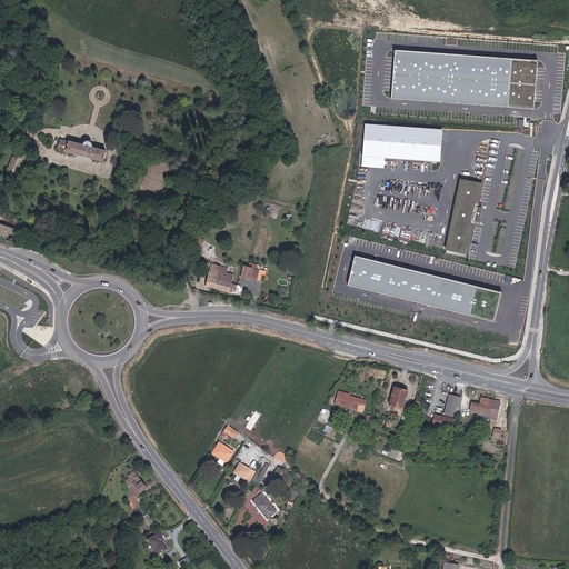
[(536,61),(393,51),(390,98),(532,108),(536,61)]
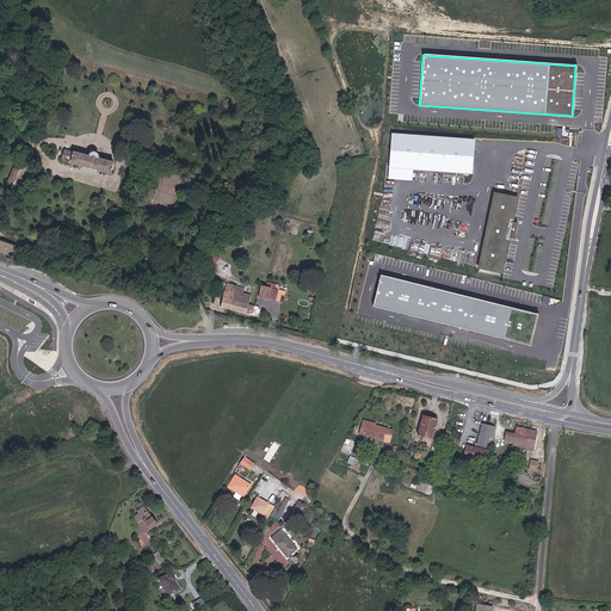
[(473,173),(475,140),(392,134),(388,179),(412,181),(413,170),(473,173)]
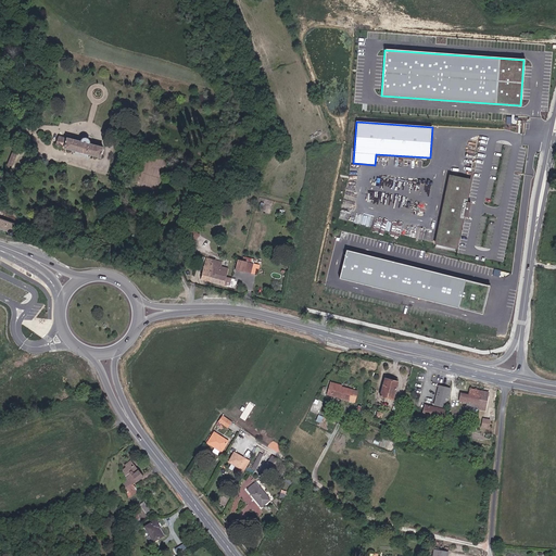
[(83,140),(81,141),(66,138),(64,149),(101,158),(103,148),(89,143),(89,142),(88,141),(88,140),(86,139),(85,139),(84,139),(83,140)]
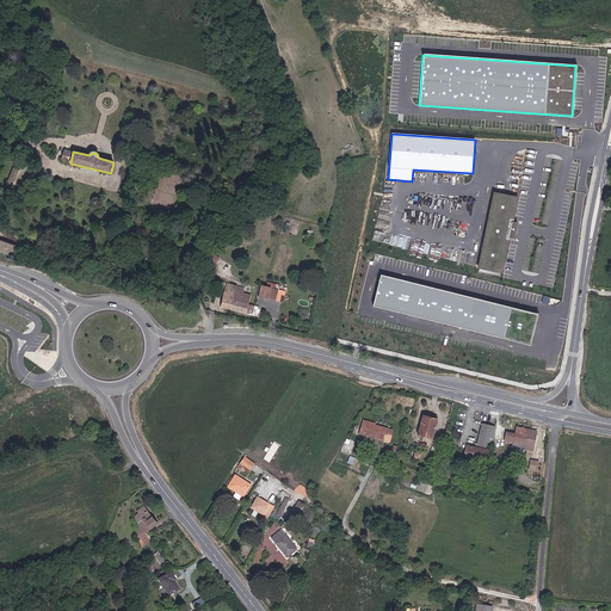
[(13,164),(8,184),(19,186),(24,167),(13,164)]
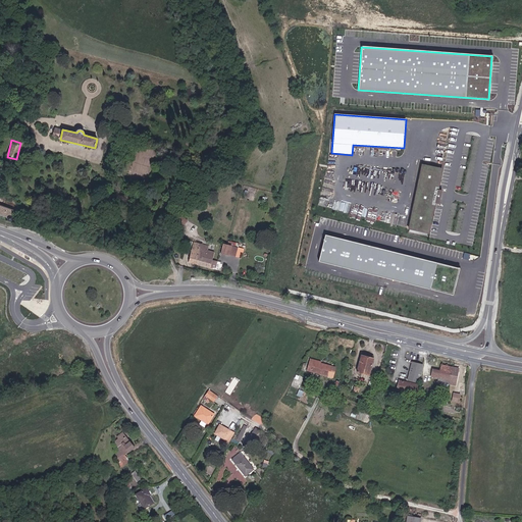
[(426,161),(442,163),(444,152),(428,150),(426,161)]
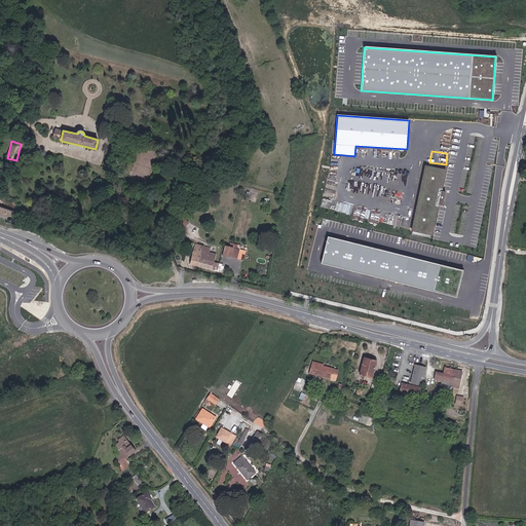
[(447,171),(424,165),(412,227),(435,232),(440,204),(443,205),(447,192),(443,192),(447,171)]
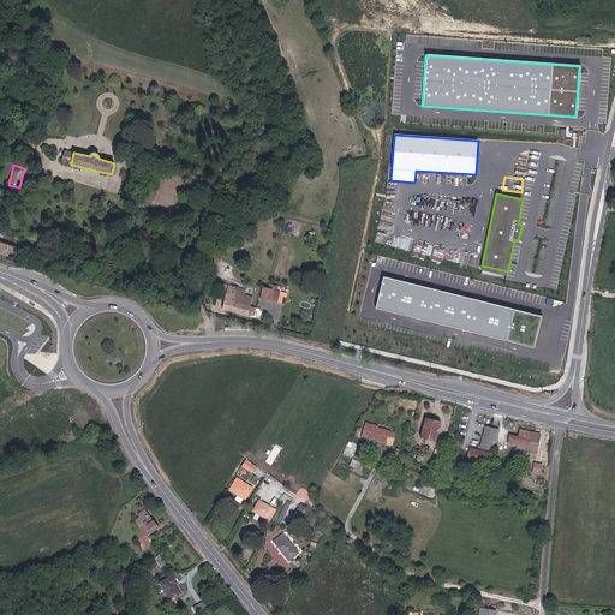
[(10,258),(11,260),(12,260),(13,258),(13,257),(15,256),(13,255),(16,248),(15,246),(0,242),(0,252),(9,256),(9,257),(10,258)]
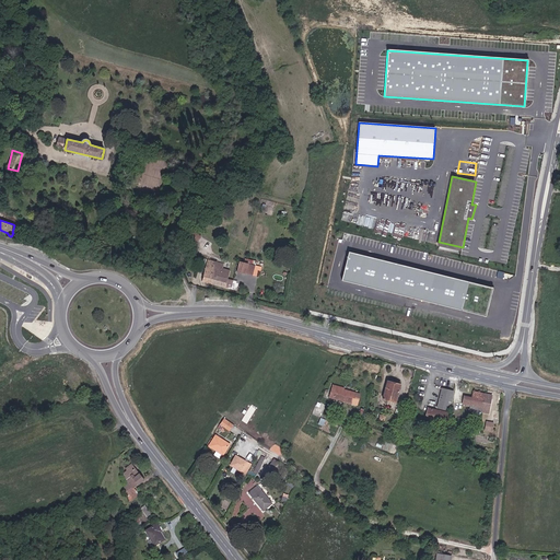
[(194,245),(201,237),(195,231),(187,238),(194,245)]
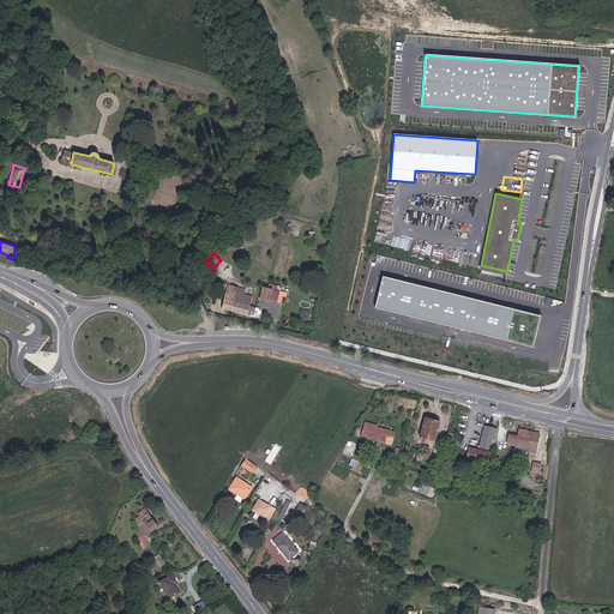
[(541,317),(383,277),(375,306),(533,347),(541,317)]
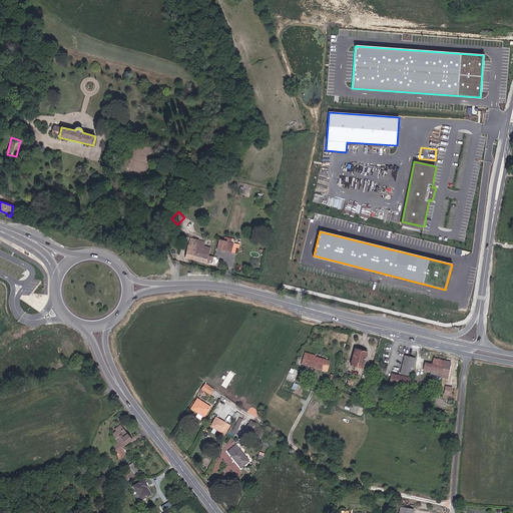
[(186,258),(194,260),(196,252),(209,255),(211,247),(204,246),(205,241),(190,237),(186,258)]
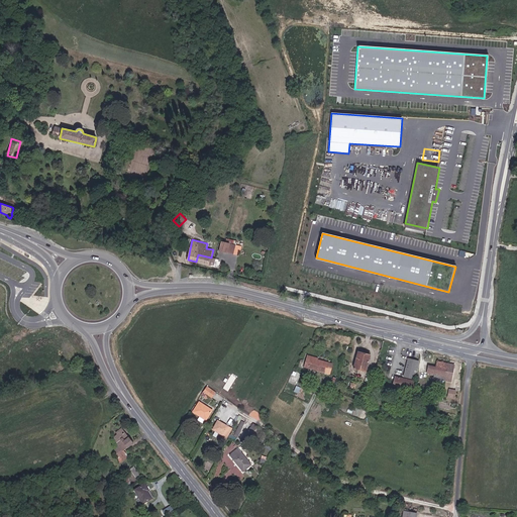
[(243,247),(230,244),(228,250),(239,252),(240,251),(242,251),(243,247)]
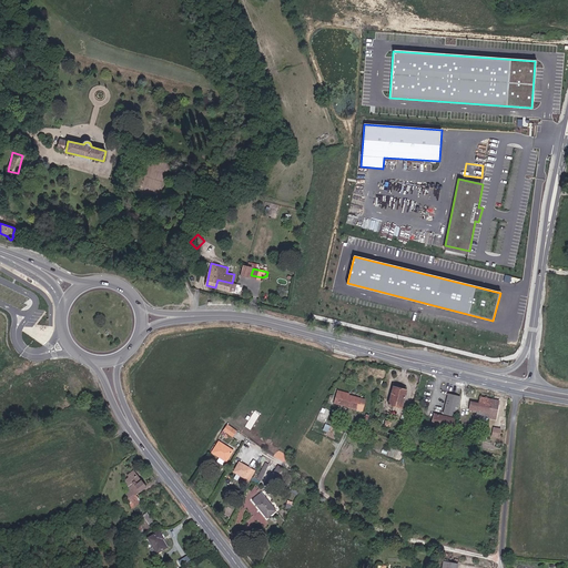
[(236,284),(232,283),(217,280),(215,287),(230,292),(231,290),(234,291),(236,284)]
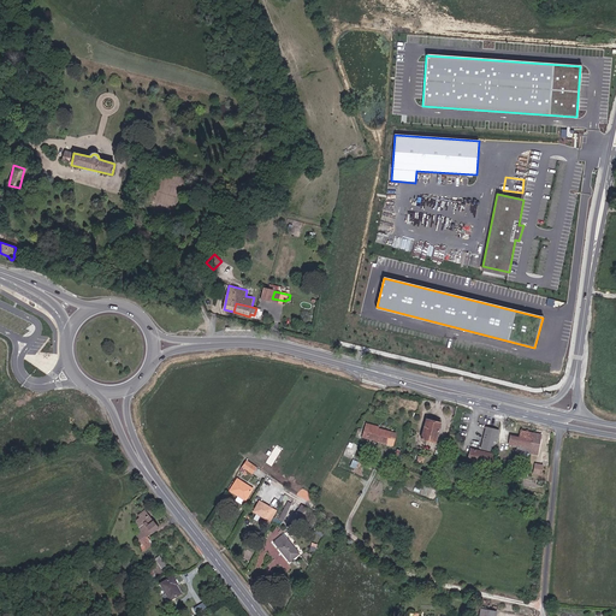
[(427,420),(422,439),(436,443),(440,422),(427,420)]
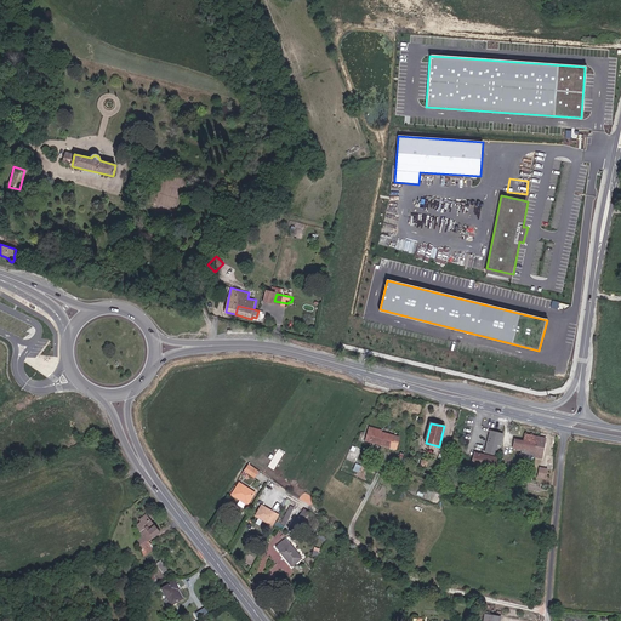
[(376,431),(369,428),(365,443),(389,449),(393,437),(376,432),(376,431)]
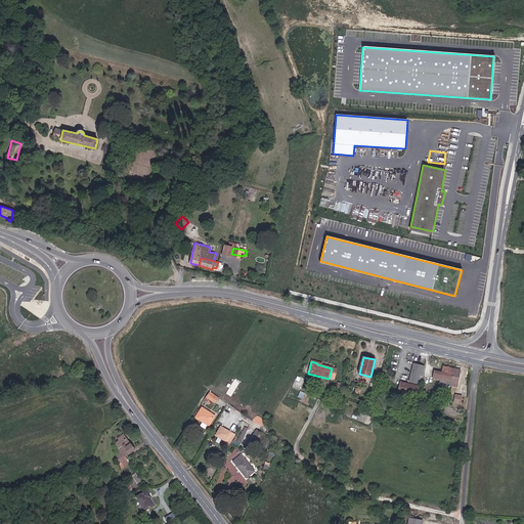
[(441,379),(452,381),(454,368),(443,366),(442,374),(434,372),(432,379),(440,381),(441,379)]
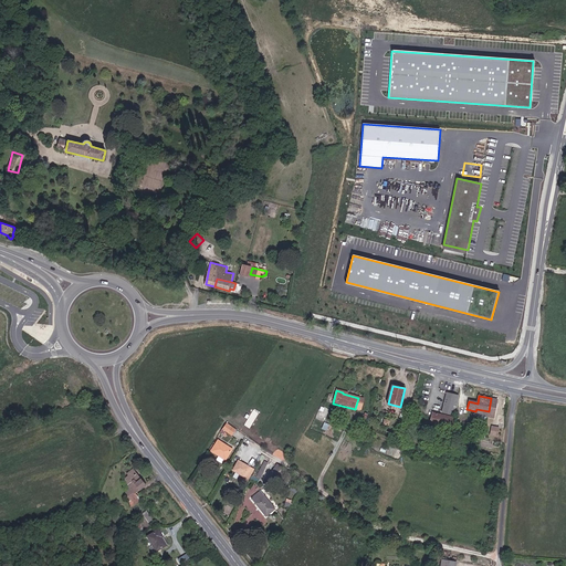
[(442,402),(456,406),(457,400),(443,397),(442,402)]
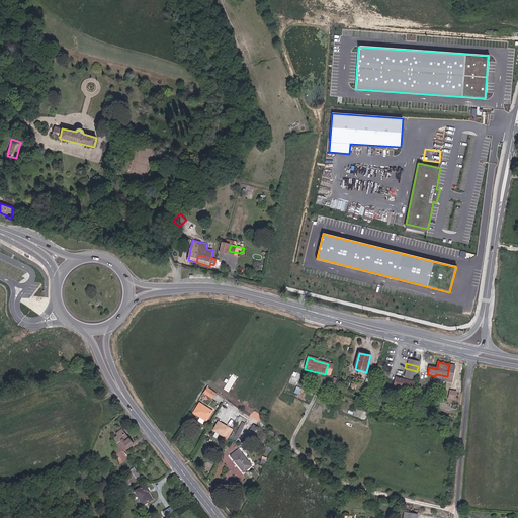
[(379,365),(376,378),(385,380),(387,372),(383,371),(384,366),(379,365)]
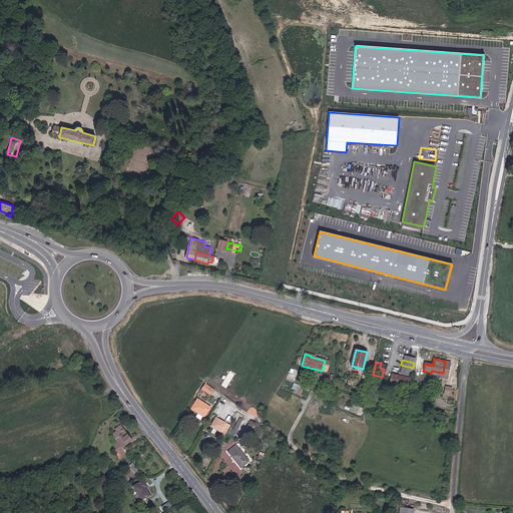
[(399,373),(410,376),(413,368),(401,365),(399,373)]
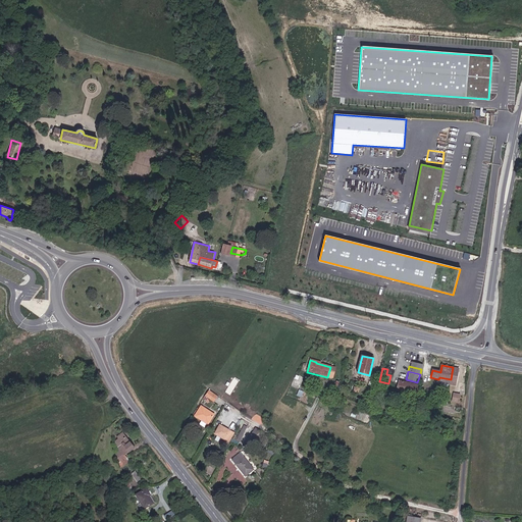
[(396,392),(414,396),(416,388),(408,386),(407,388),(401,387),(403,380),(399,379),(396,392)]
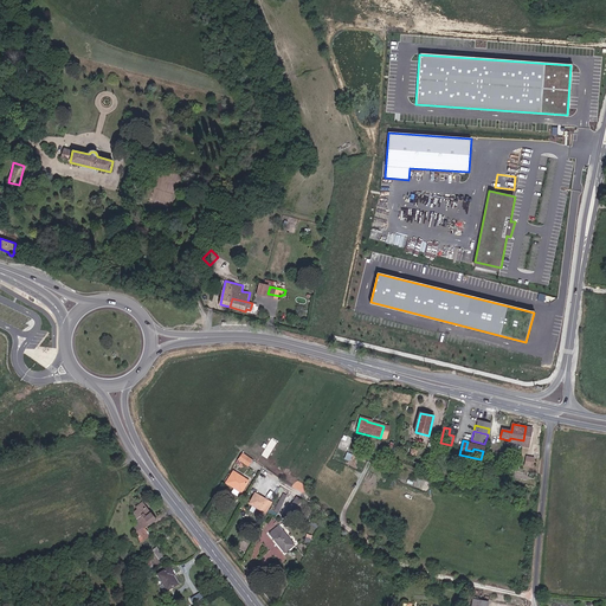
[(240,459),(247,464),(251,457),(244,452),(240,459)]
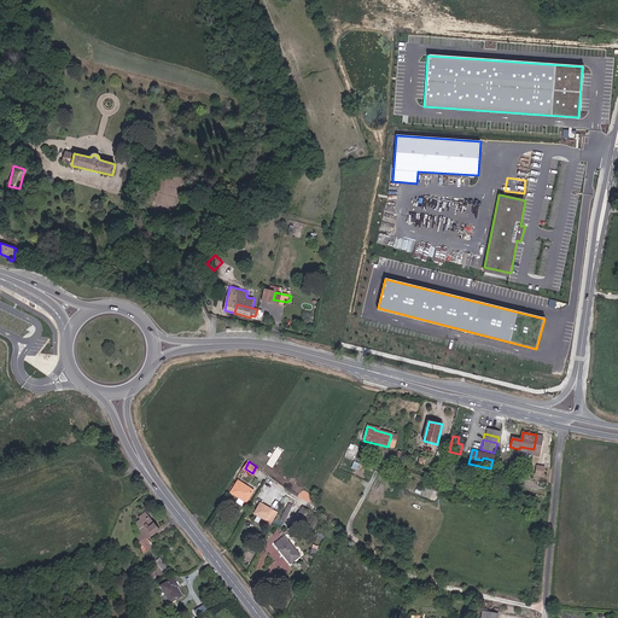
[(229,494),(237,497),(244,487),(238,482),(229,494)]
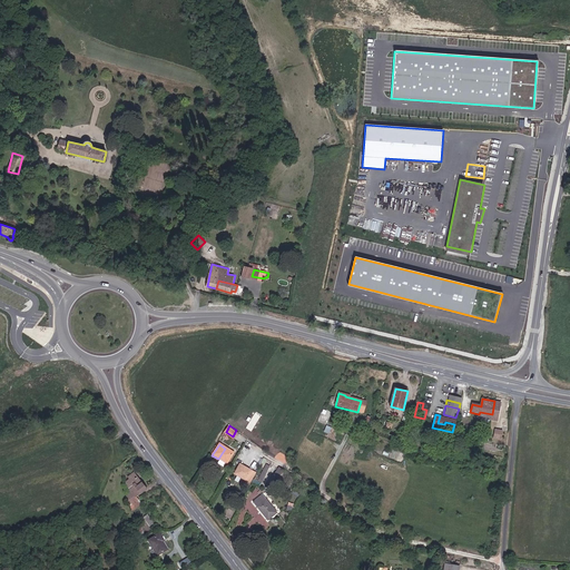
[(225,449),(218,459),(220,461),(222,458),(227,462),(233,453),(225,449)]
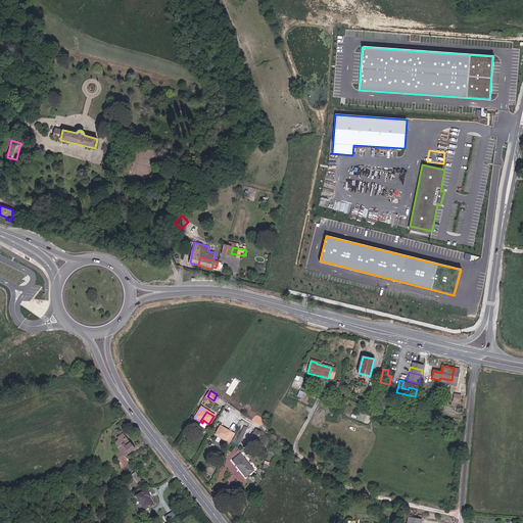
[(219,426),(215,434),(222,437),(221,439),(225,441),(230,433),(226,431),(226,430),(219,426)]
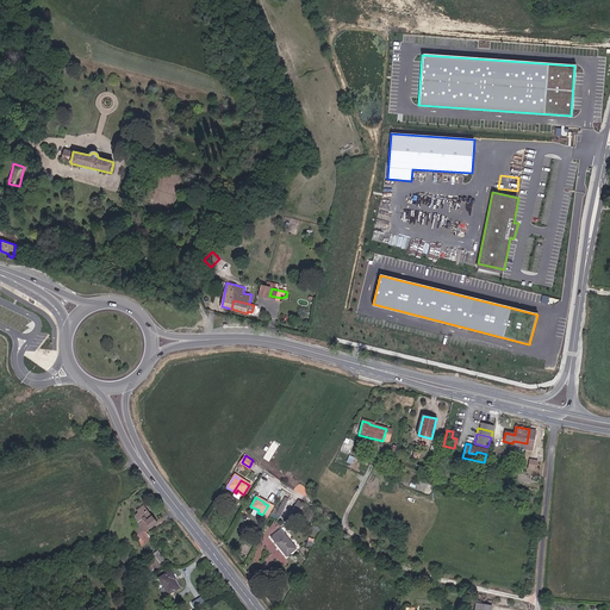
[(284,497),(273,514),(278,517),(288,500),(284,497)]
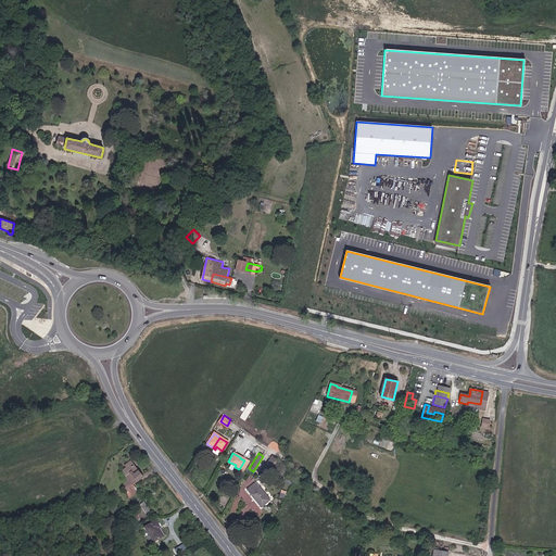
[(269,456),(264,465),(274,471),(279,463),(269,456)]
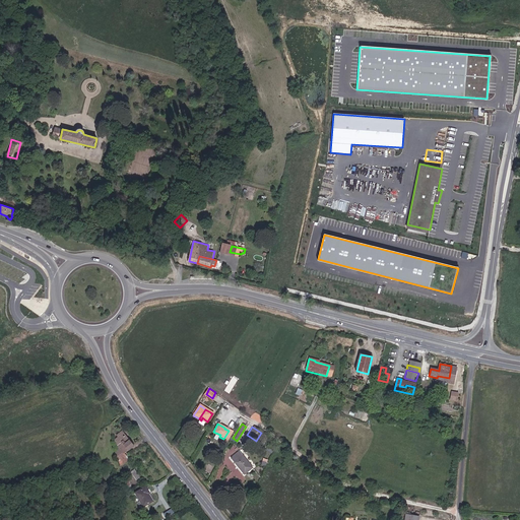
[(118,456),(117,457),(121,466),(128,460),(126,459),(128,458),(125,453),(134,446),(122,432),(116,437),(117,439),(115,440),(117,446),(119,449),(115,452),(116,454),(116,453),(118,456)]
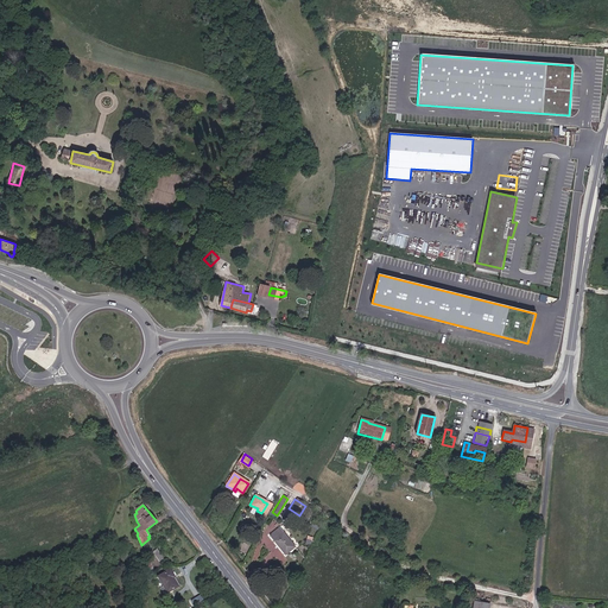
[(283,525),(271,533),(285,552),(297,543),(283,525)]
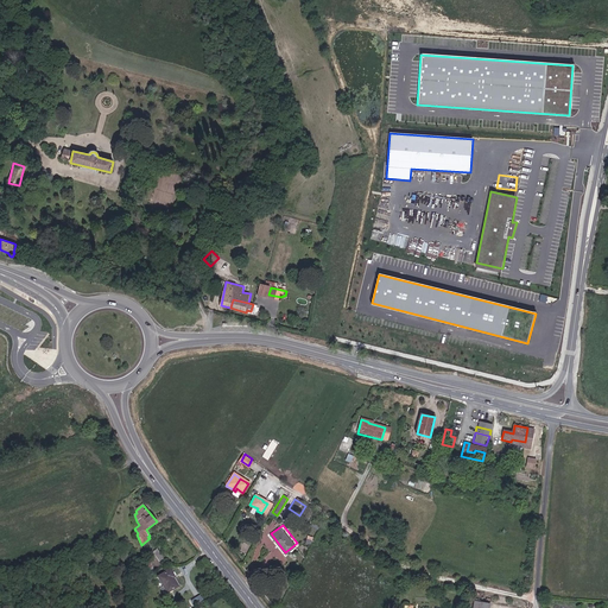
[(166,572),(158,577),(166,595),(178,588),(175,580),(171,582),(166,572)]
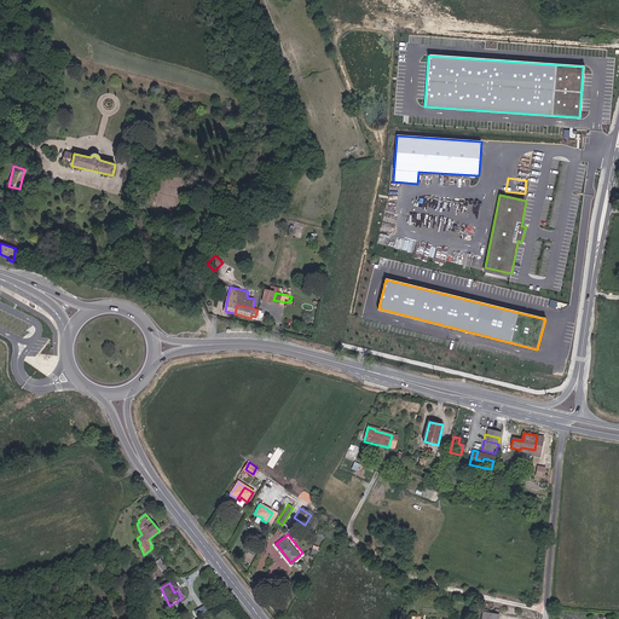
[(203,606),(195,612),(198,617),(207,609),(203,606)]
